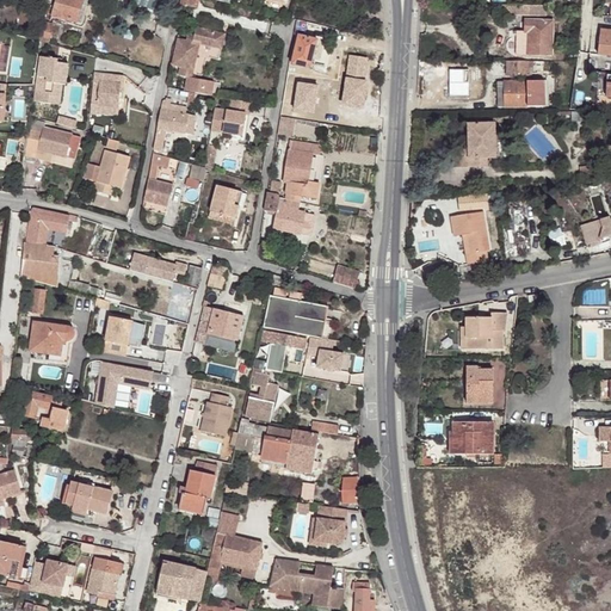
[(55,0),(51,16),(76,23),(82,0),(55,0)]
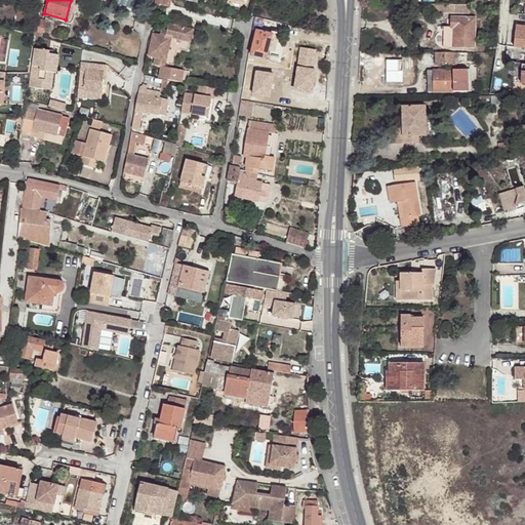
[(71,0),(66,19),(70,21),(75,0),(71,0)]
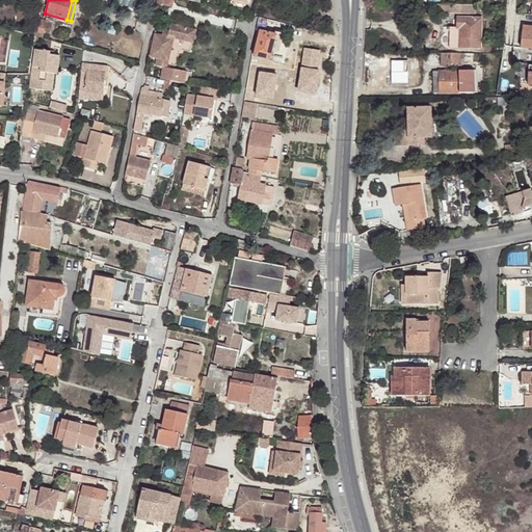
[(436,4),(436,11),(441,11),(441,17),(449,17),(449,12),(475,14),(475,5),(458,4),(436,4)]
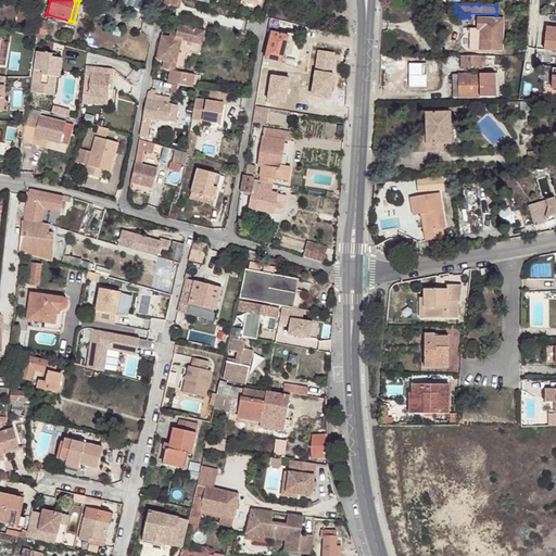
[(217,7),(216,13),(228,16),(229,9),(217,7)]
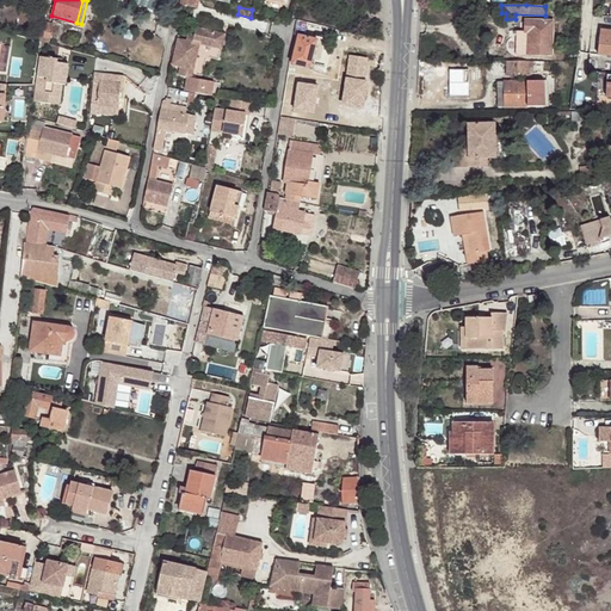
[(310,69),(318,39),(315,39),(316,30),(326,32),(327,26),(297,19),(295,34),(298,35),(291,65),(310,69)]
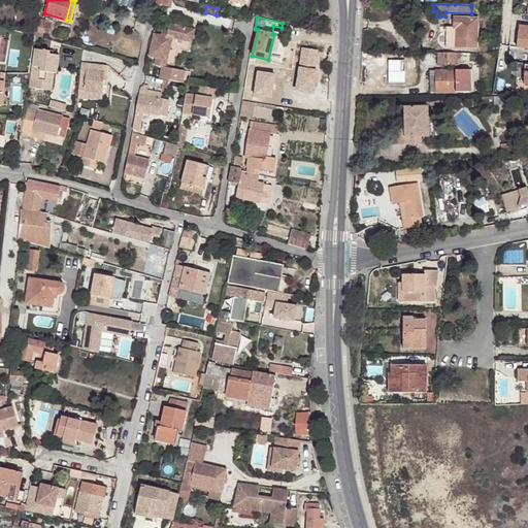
[(447,27),(447,47),(476,48),(477,19),(454,18),(454,27),(447,27)]
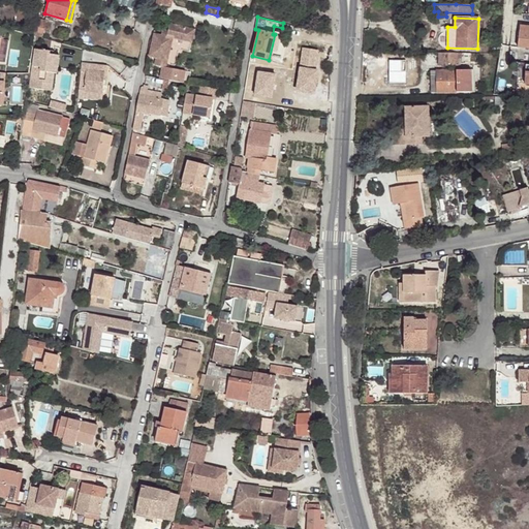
[(33,34),(41,36),(45,21),(37,19),(33,34)]
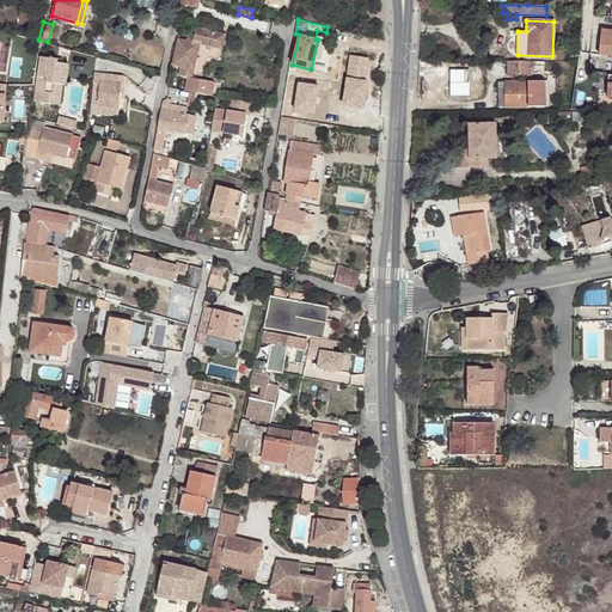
[(179,40),(173,66),(182,67),(195,71),(200,44),(218,49),(221,34),(196,29),(194,38),(188,37),(187,41),(179,40)]
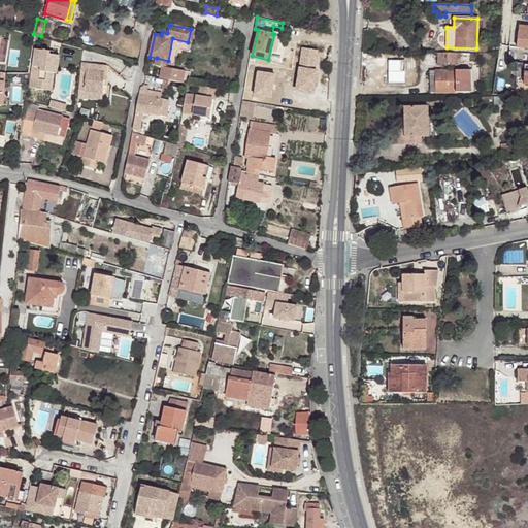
[(527,27),(519,26),(517,46),(527,47),(527,27)]
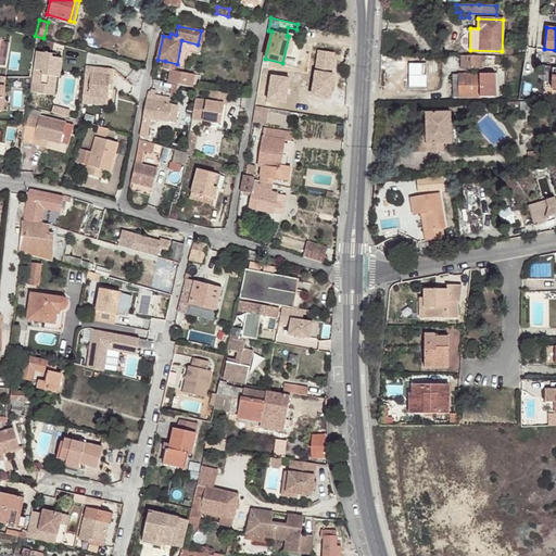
[(13,45),(12,52),(23,54),(24,46),(13,45)]
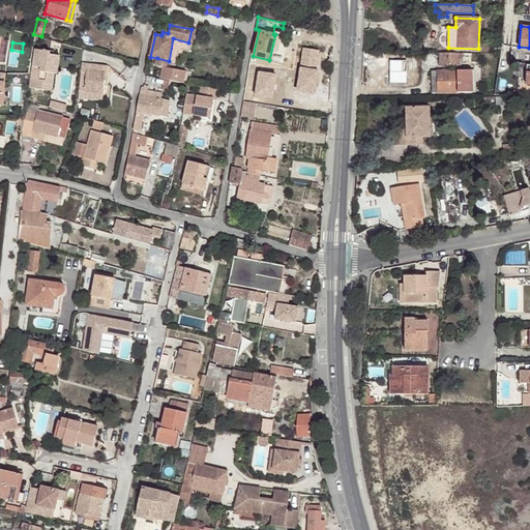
[(501,54),(500,60),(507,61),(508,51),(507,51),(508,45),(502,43),(501,54)]
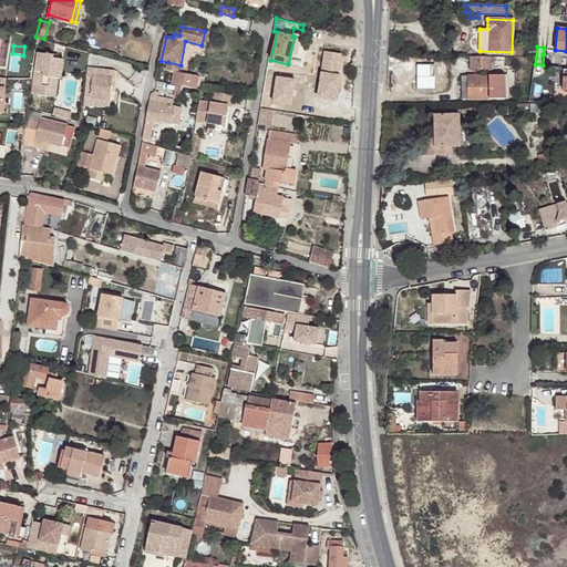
[(38,53),(32,94),(48,96),(51,78),(58,79),(61,79),(63,60),(54,59),(54,55),(38,53)]
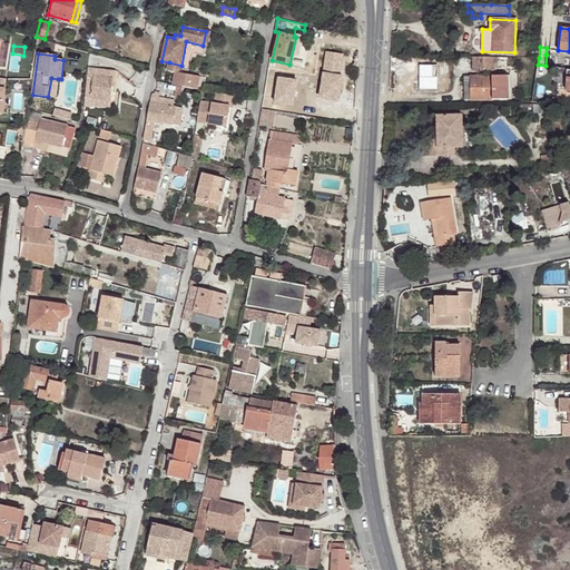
[(473,57),(473,70),(493,70),(493,64),(498,64),(498,57),(473,57)]
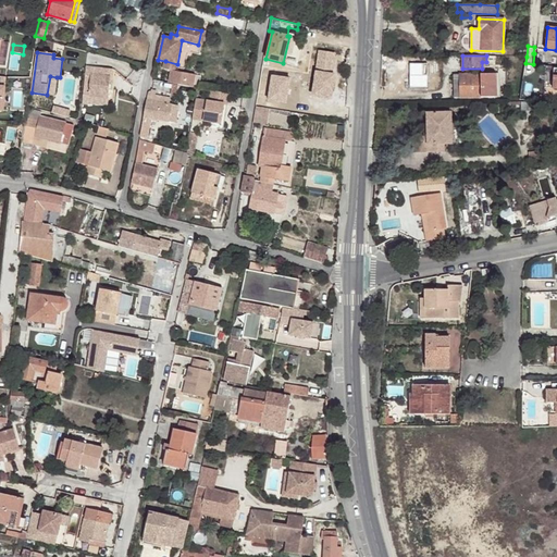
[(165,61),(163,70),(175,72),(177,64),(165,61)]
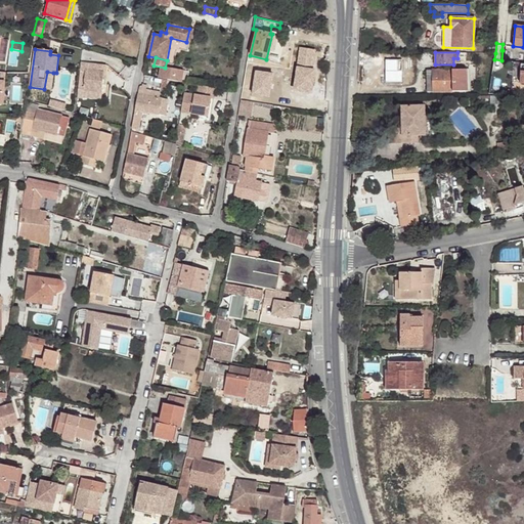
[(83,89),(101,91),(104,64),(81,61),(78,88),(83,89)]
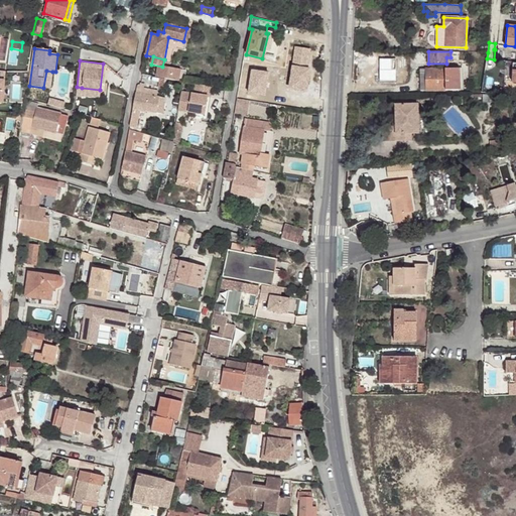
[(425,69),(426,91),(460,90),(460,69),(425,69)]
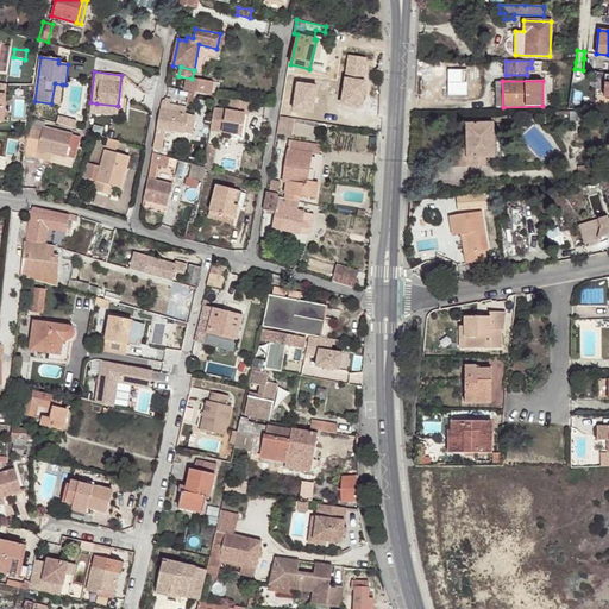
[(51,104),(60,105),(62,85),(55,83),(51,104)]
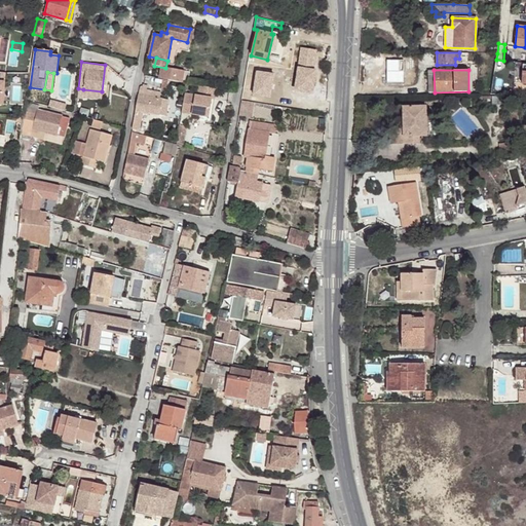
[(243,100),(251,101),(254,79),(250,78),(249,85),(246,84),(243,100)]
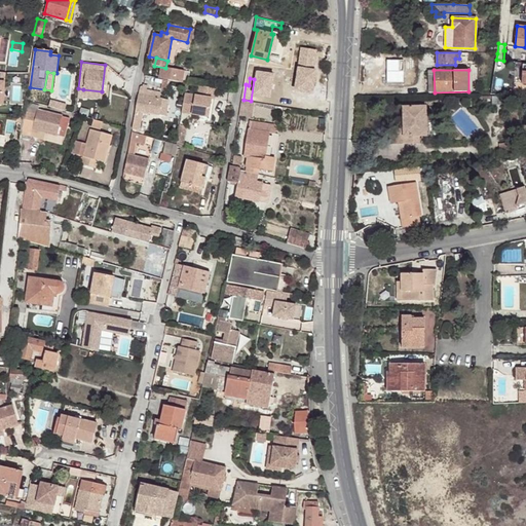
[(311,79),(310,86),(325,88),(325,81),(311,79)]
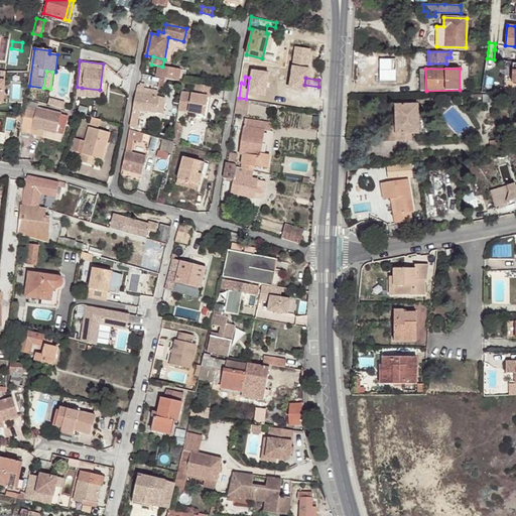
[(138,83),(129,126),(136,128),(138,120),(136,119),(138,110),(140,110),(163,114),(166,98),(156,97),(152,96),(153,90),(144,89),(145,84),(138,83)]
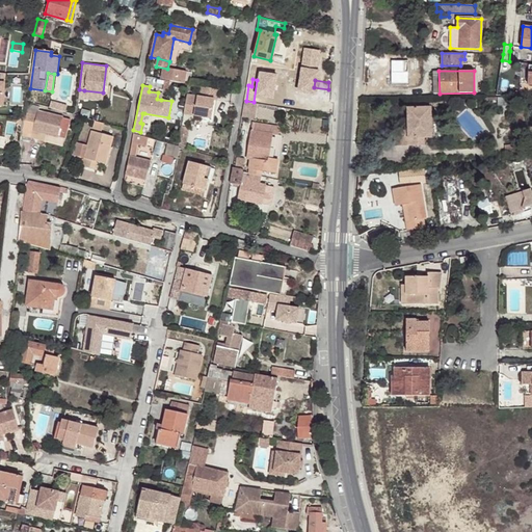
[(218,89),(201,86),(198,97),(214,100),(216,100),(218,89)]
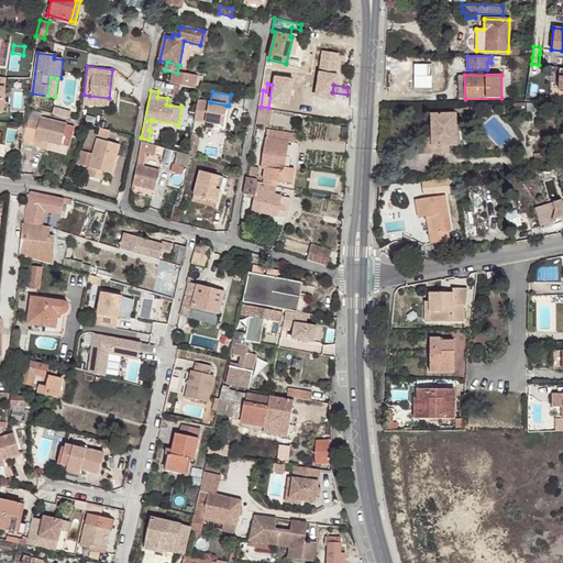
[(88,105),(109,107),(109,98),(89,96),(88,105)]
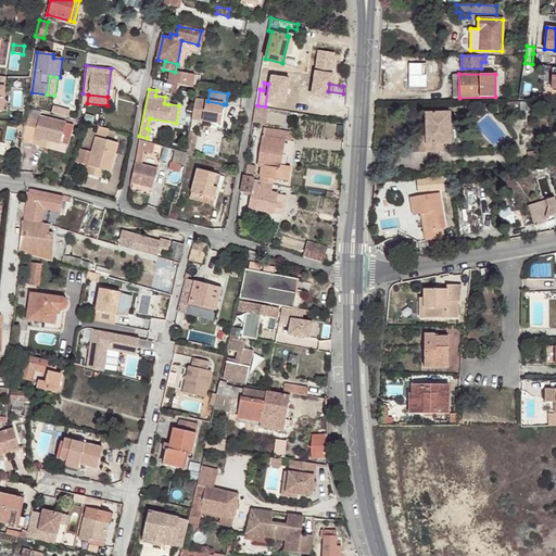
[(207,101),(196,99),(192,118),(220,124),(224,104),(207,101)]
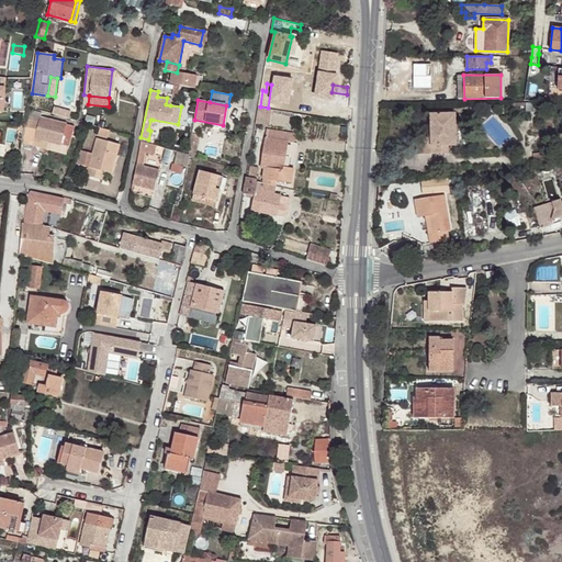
[(515,103),(515,111),(526,111),(526,102),(515,103)]
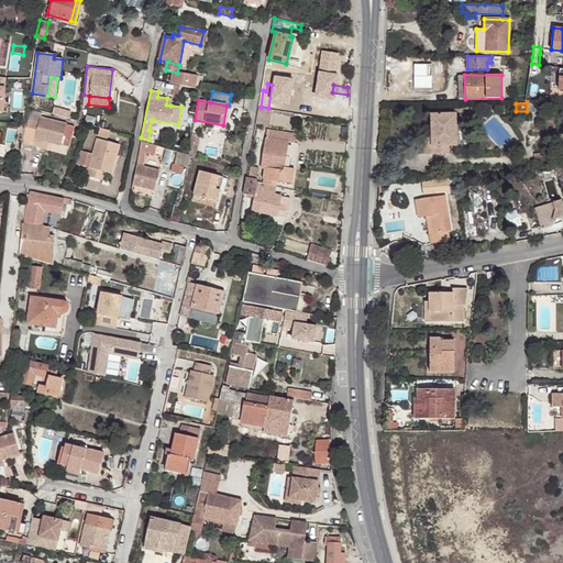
[(527,102),(527,111),(541,111),(541,102),(527,102)]
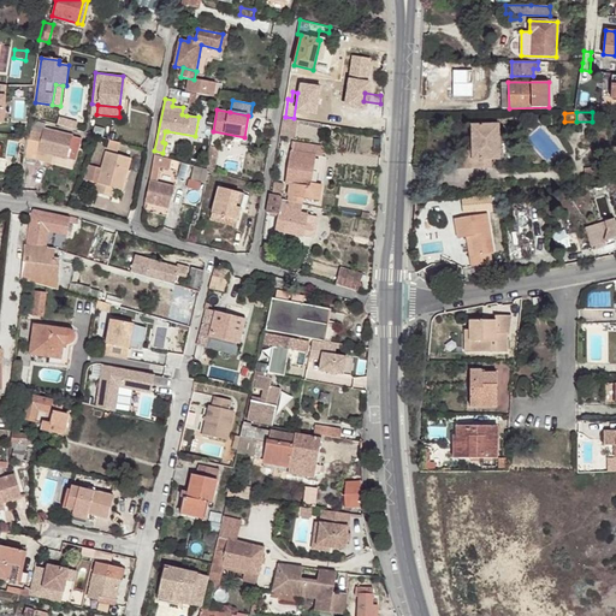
[(350,116),(349,125),(365,125),(366,116),(350,116)]
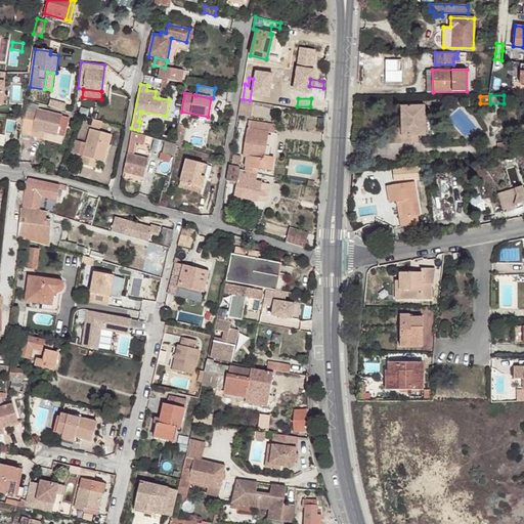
[(310,106),(310,110),(324,110),(325,99),(311,98),(310,106)]
